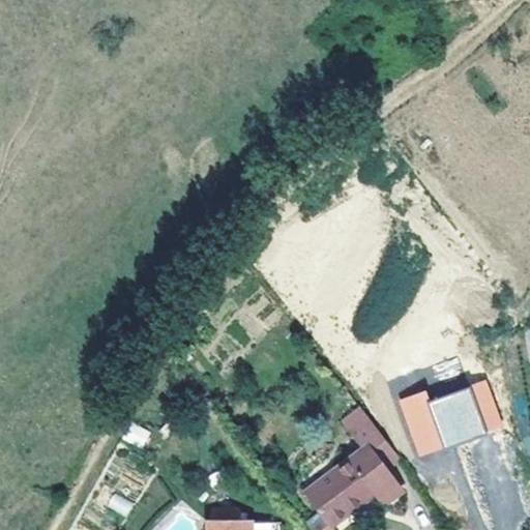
[(418,458),(503,428),(487,380),(430,401),(425,389),(398,400),(418,458)]
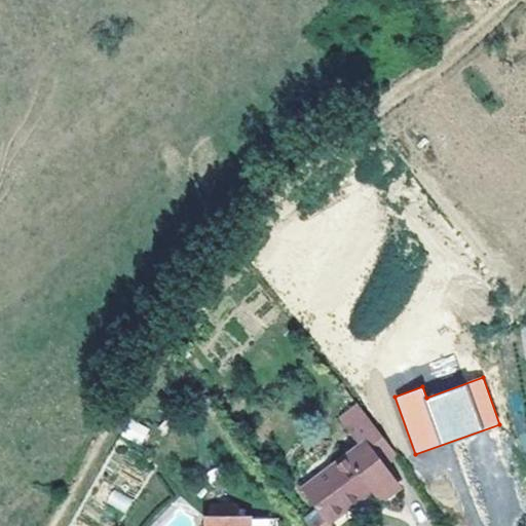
[(372,484),(380,495),(399,482),(383,459),(397,450),(366,411),(347,424),(361,443),(304,483),(328,515),(372,484)]
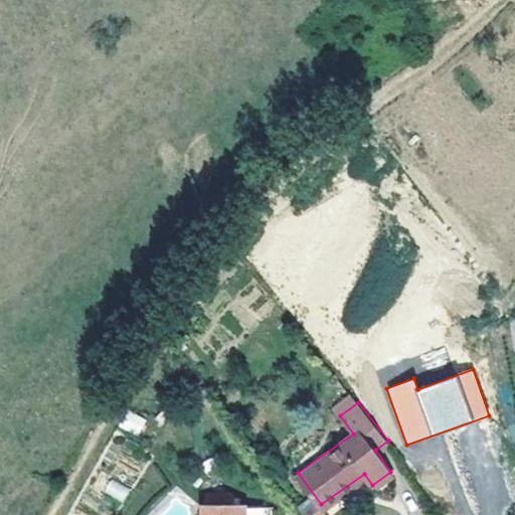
[(119,425),(138,436),(146,419),(128,409),(119,425)]
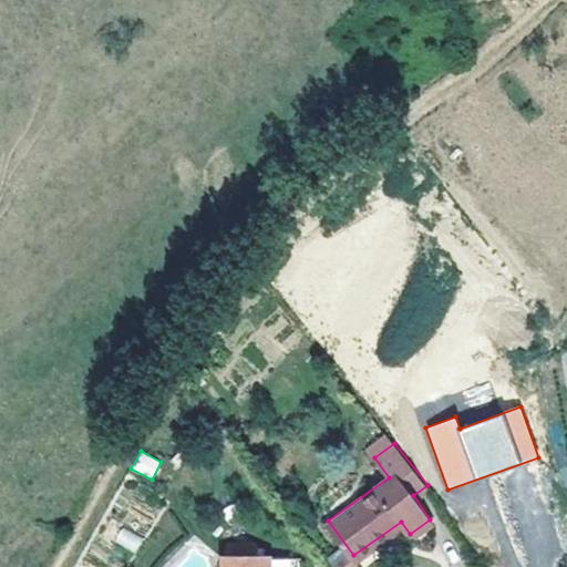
[(121,527),(114,540),(135,552),(142,538),(121,527)]
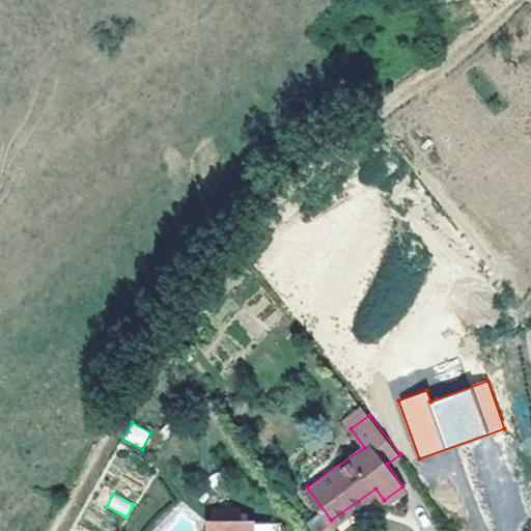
[(236,519),(236,510),(235,508),(211,508),(211,519),(236,519)]
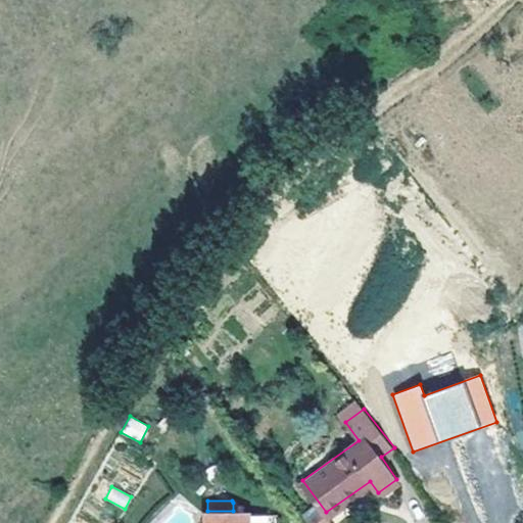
[(245,522),(245,517),(245,511),(240,511),(233,511),(207,511),(202,511),(202,522),(245,522)]
